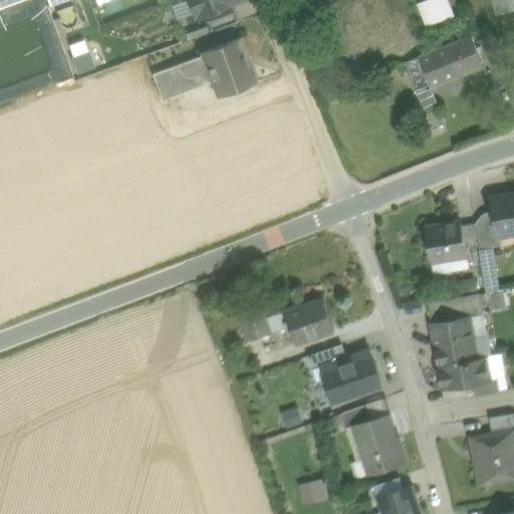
[(189,0),(196,17),(241,0),(189,0)]
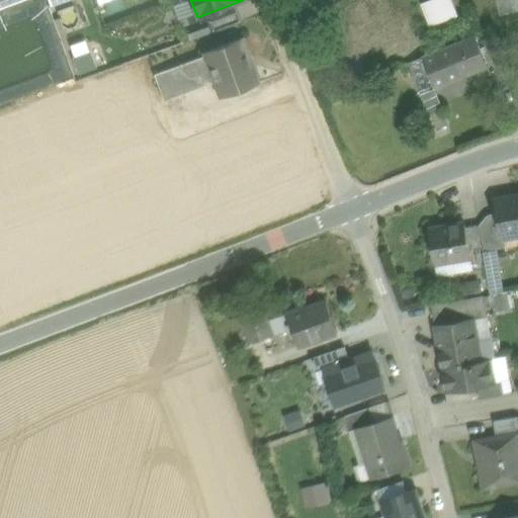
[(450,0),(431,0),(422,4),(431,26),(457,16),(450,0)]
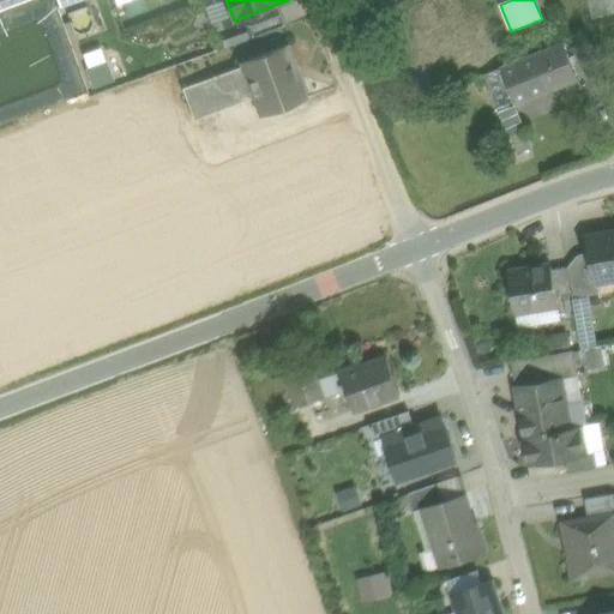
[(585,0),(591,20),(613,14),(608,0),(585,0)]
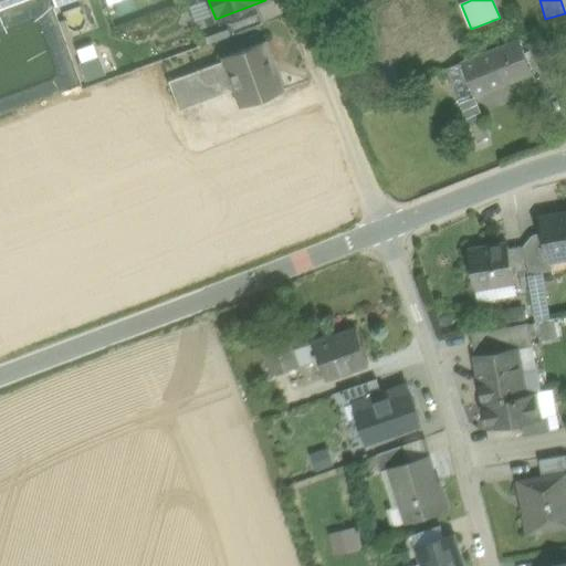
[(259,10),(227,22),(231,37),(263,24),(259,10)]
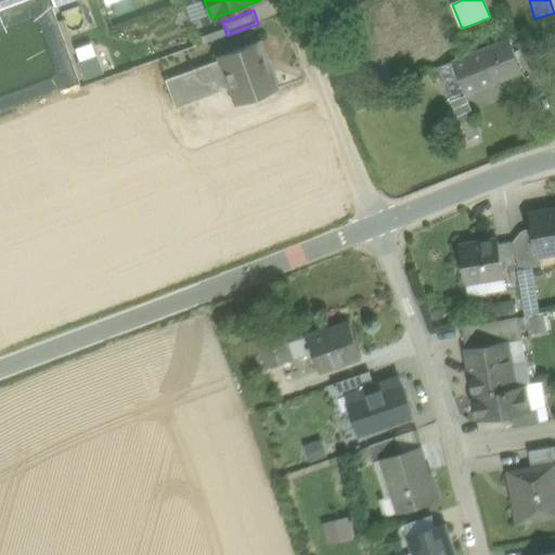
[(508,39),(479,51),(493,85),(521,73),(508,39)]
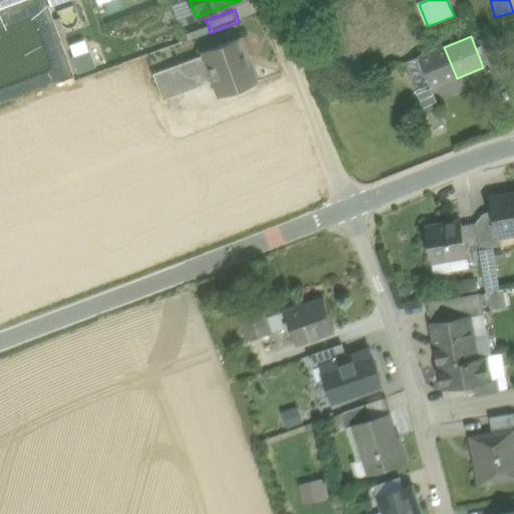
[(240,38),(202,53),(203,55),(213,82),(219,97),(257,82),(256,81),(254,82),(244,57),(247,56),(240,38)]
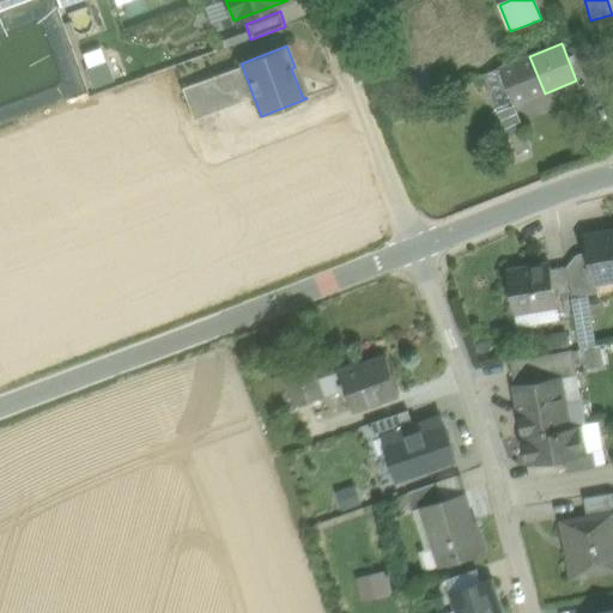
[(529,56),(498,70),(514,107),(545,93),(529,56)]
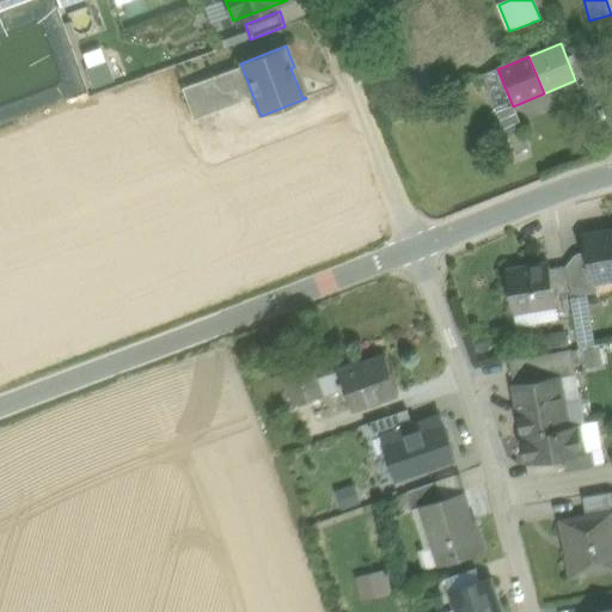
[(87,66),(92,85),(112,79),(106,60),(87,66)]
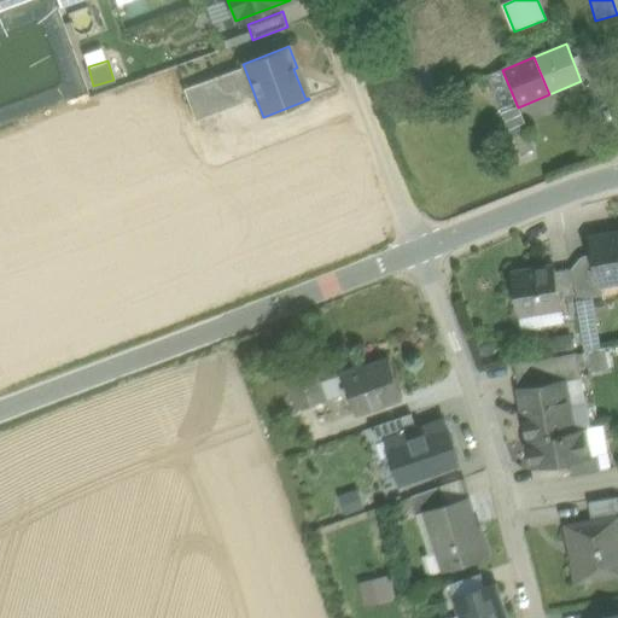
[(217,77),(216,75),(213,76),(214,79),(184,89),(196,121),(256,99),(244,66),(217,77)]
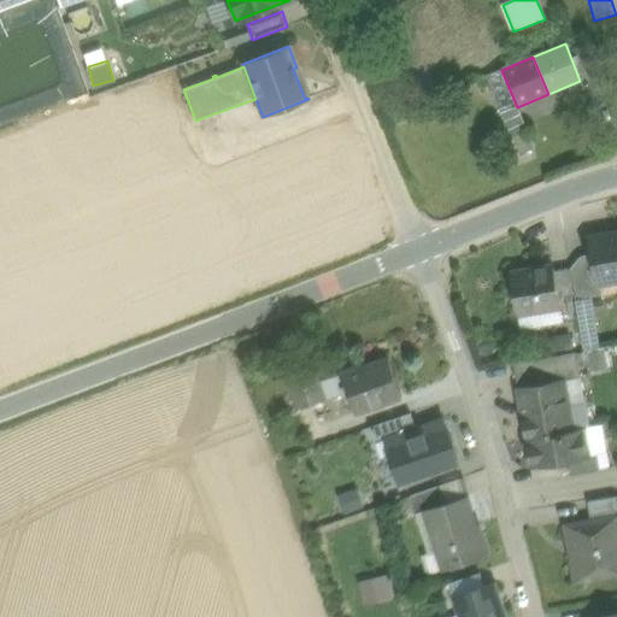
[(517,107),(501,70),(485,76),(511,139),(513,137),(522,154),(535,150),(517,107)]
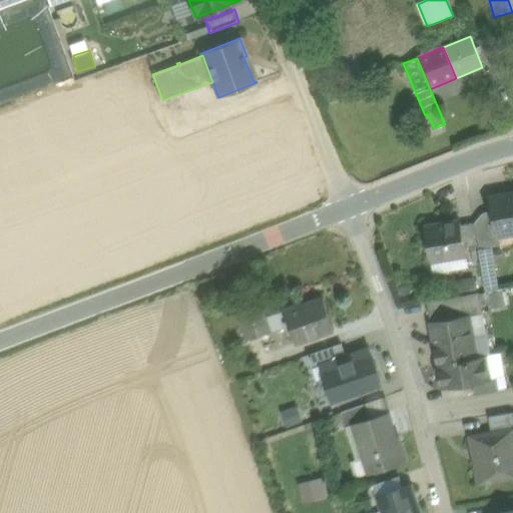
[(512,193),(489,198),(492,213),(496,237),(498,236),(512,233),(512,193)]
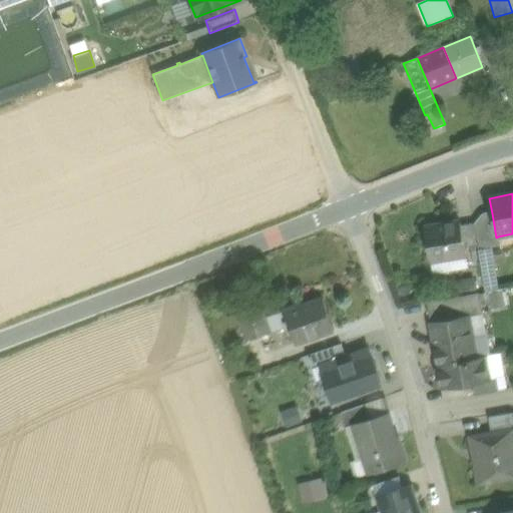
[(478,246),(479,249),(491,247),(500,245),(498,236),(496,237),(492,213),(483,214),(474,223),(478,246)]
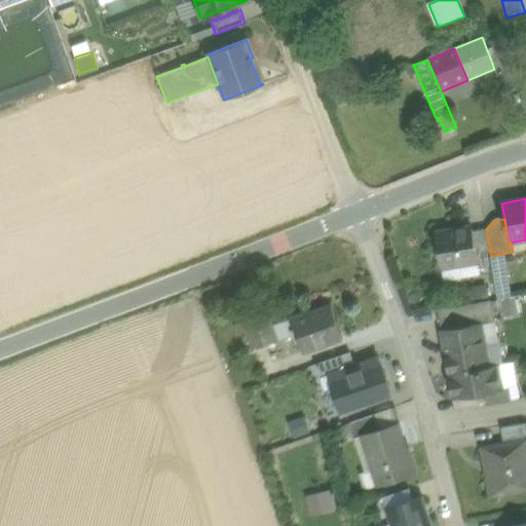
[(472,228),(436,234),(442,268),(478,262),(477,255),(473,232),(472,228)]
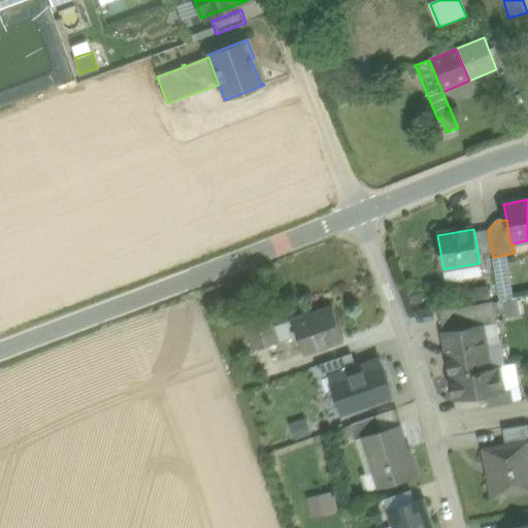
[(488,230),(474,233),(479,256),(492,254),(488,230)]
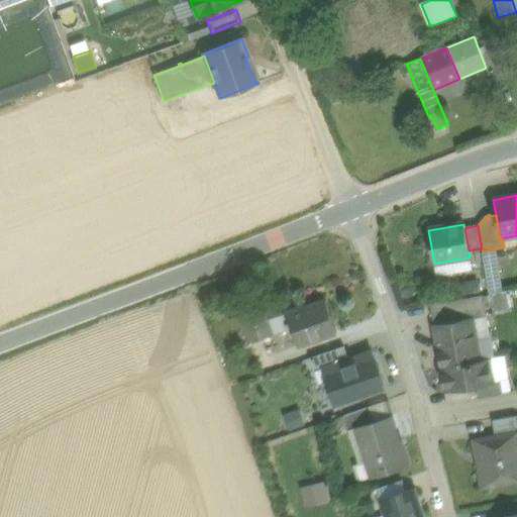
[(475,281),(488,279),(483,251),(482,248),(469,250),(470,257),(434,264),(436,278),(473,272),(475,281)]
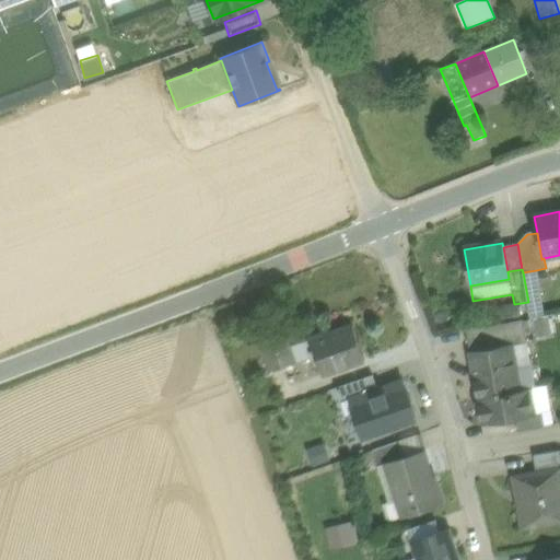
[(536,270),(523,272),(528,302),(532,319),(545,317),(536,270)]
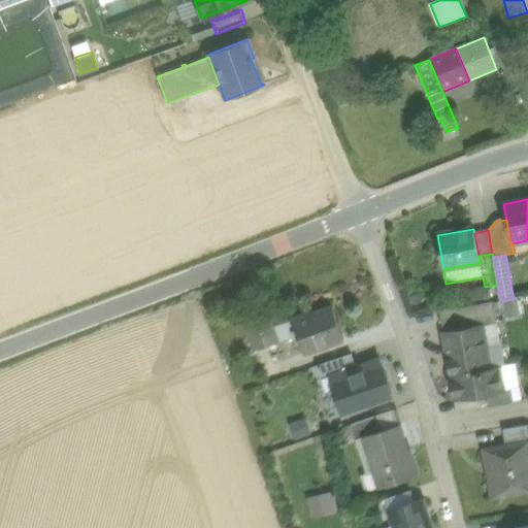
[(439,312),(443,332),(482,326),(497,323),(493,302),(439,312)]
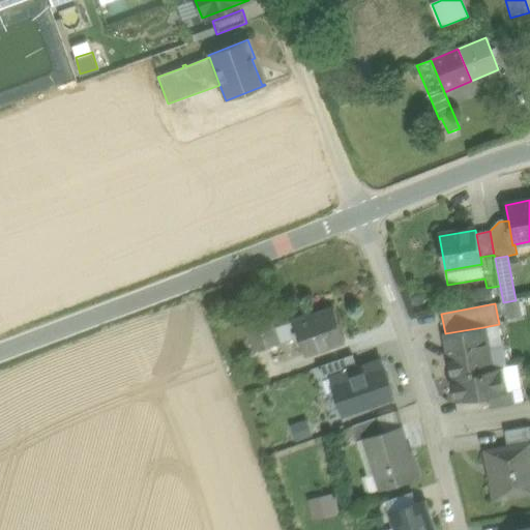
[(520,303),(505,305),(507,322),(522,320),(520,303)]
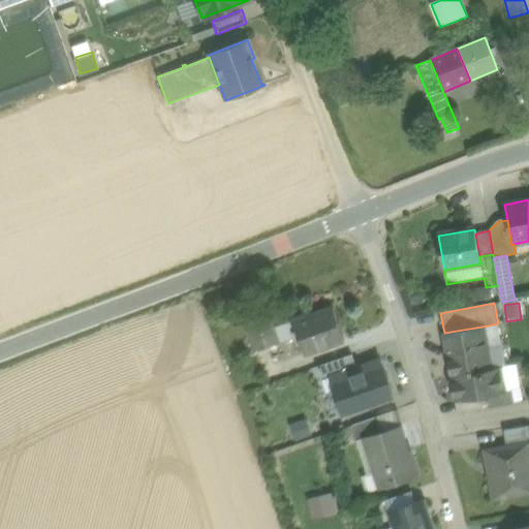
[(333,308),(312,315),(311,313),(292,319),(292,320),(298,337),(305,354),(344,340),(333,308)]
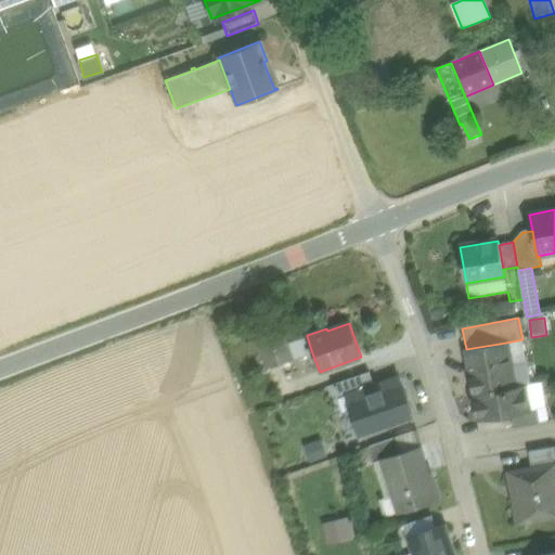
[(282,330),(257,339),(268,369),(280,364),(293,360),(286,344),(282,330)]
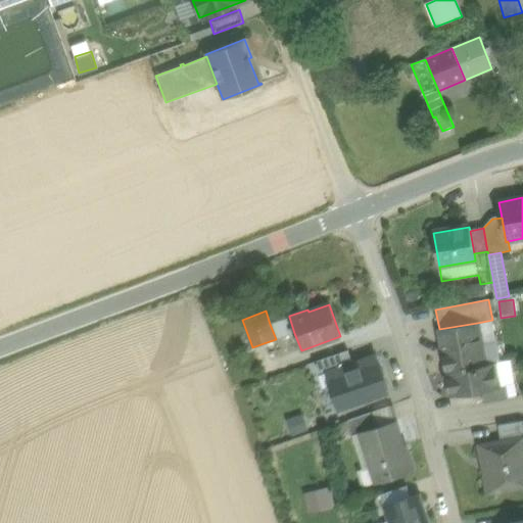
[(289,317),(270,324),(276,339),(277,339),(294,333),(289,317)]
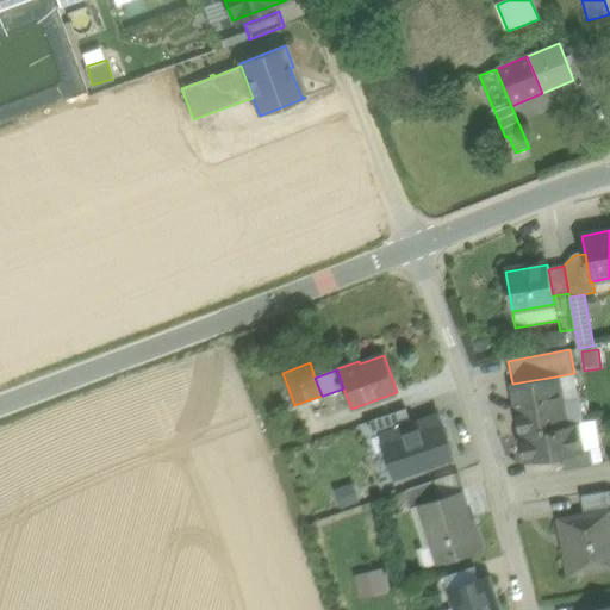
[(582,416),(574,373),(556,377),(565,419),(582,416)]
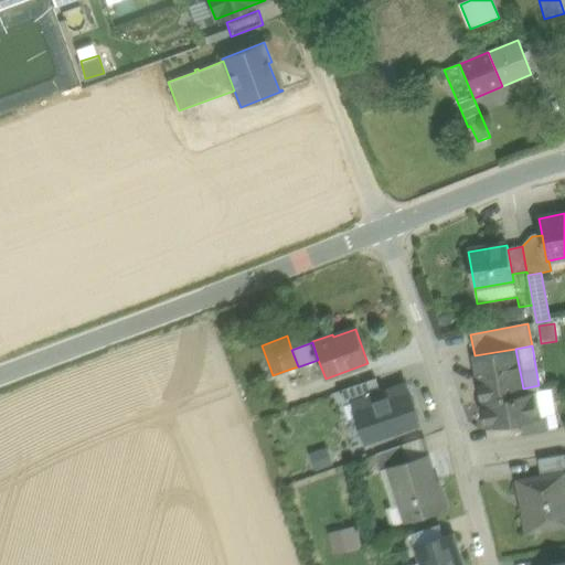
[(475,355),(475,356),(482,403),(524,395),(523,388),(515,349),(475,355)]
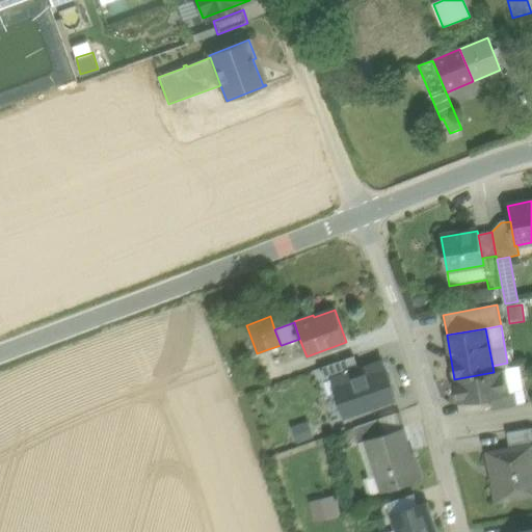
[(281,345),(268,349),(272,362),(286,356),(282,345),(281,345)]
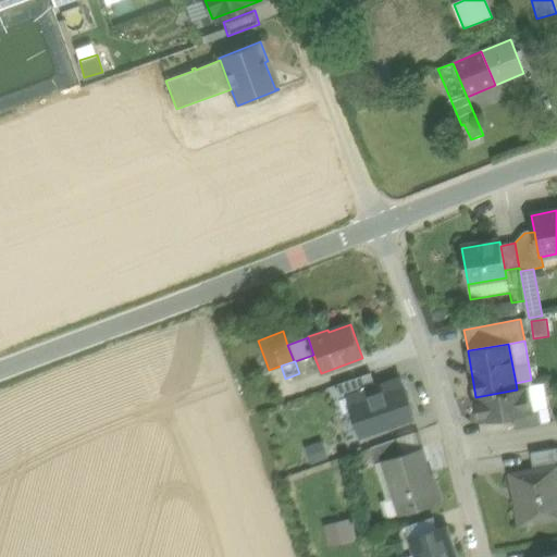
[(400,382),(360,395),(372,428),(388,422),(412,415),(400,382)]
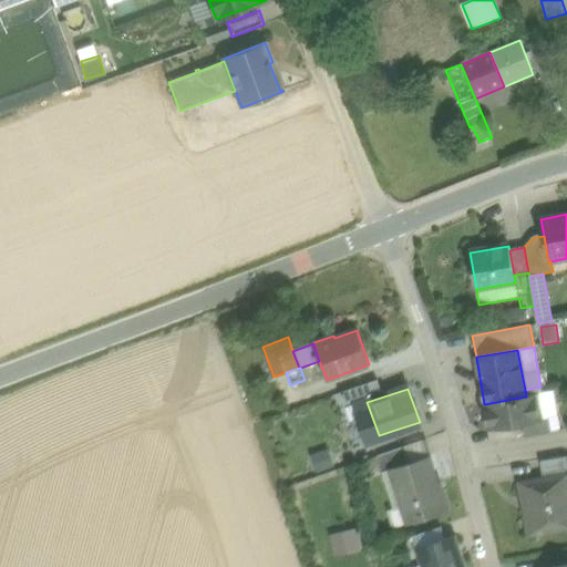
[(526,397),(484,404),(490,431),(523,424),(542,421),(540,420),(536,394),(526,397)]
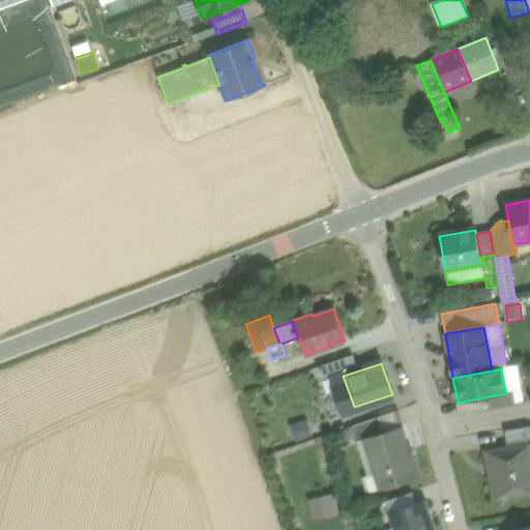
[(506,393),(489,396),(491,409),(516,404),(512,391),(505,392),(506,393)]
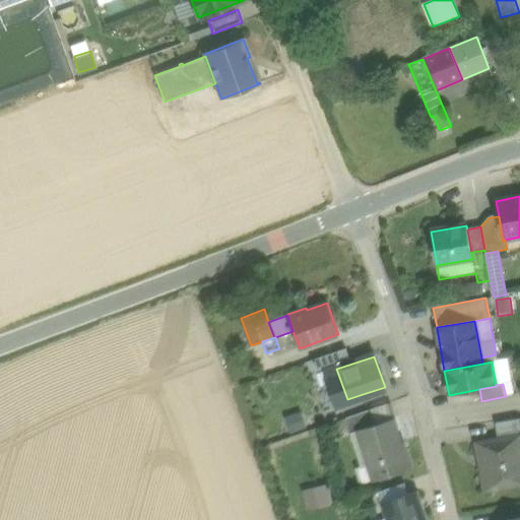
[(363,394),(347,399),(353,415),(368,410),(363,394)]
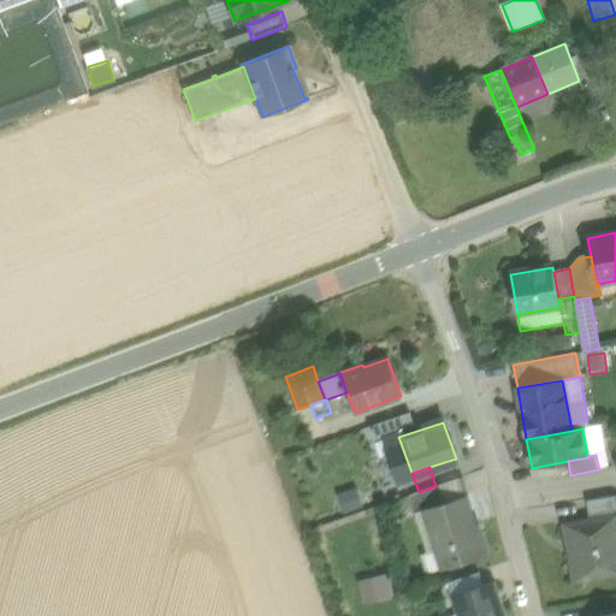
[(460,478),(440,485),(445,503),(466,496),(460,478)]
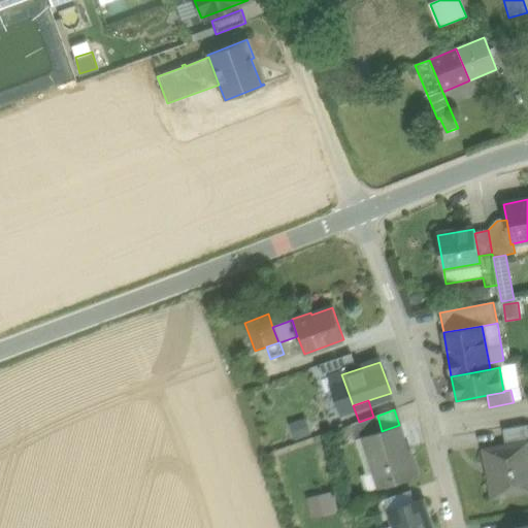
[(359,422),(352,425),(357,440),(364,438),(363,436),(382,431),(377,416),(373,417),(359,422)]
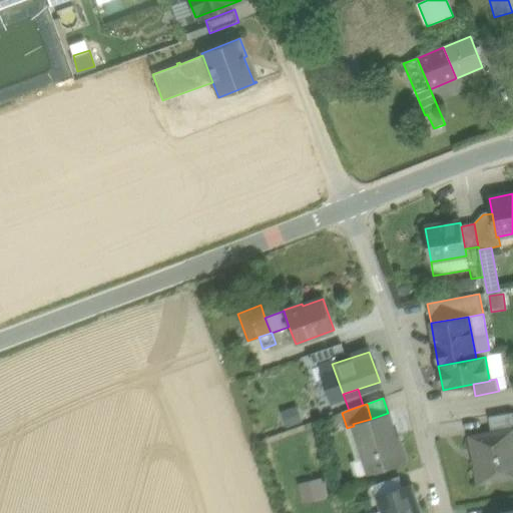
[(371,419),(353,424),(354,426),(370,474),(405,462),(400,444),(398,445),(388,413),(371,419)]
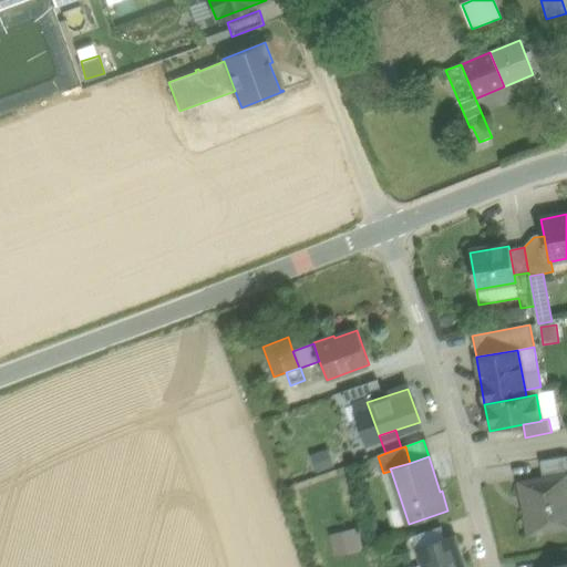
[(566,459),(566,456),(539,462),(543,474),(566,470),(566,459)]
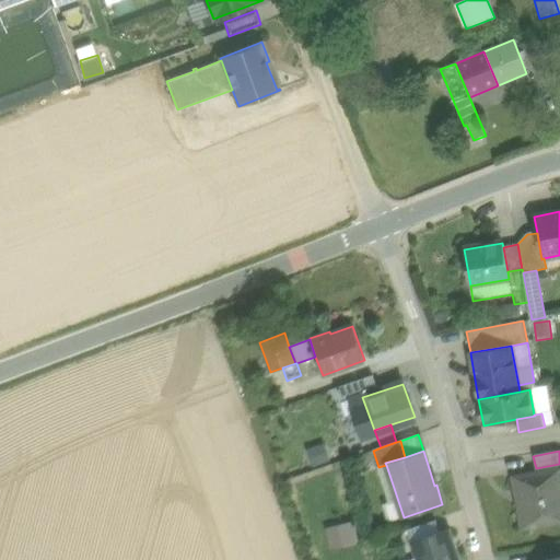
[(386,465),(378,467),(377,467),(389,504),(383,506),(388,522),(404,517),(386,465)]
